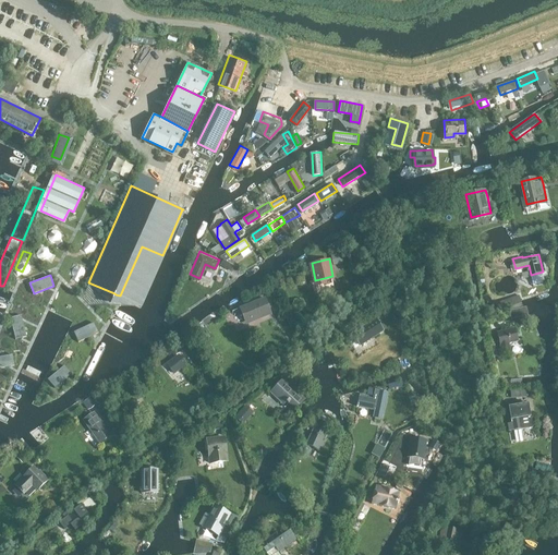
[(263,314),(270,311),(265,296),(240,305),(245,316),(261,311),(263,314)]
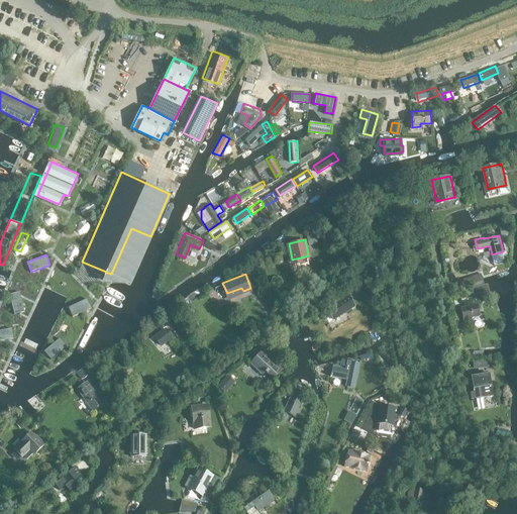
[(17,291),(8,295),(16,314),(25,310),(17,291)]
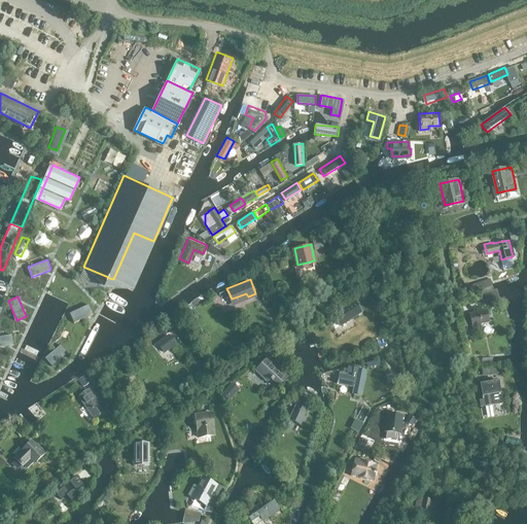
[(89,304),(80,298),(68,314),(76,320),(89,304)]
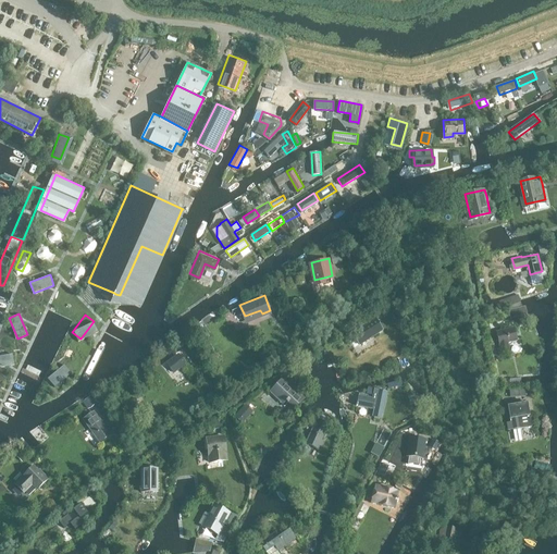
[(360,342),(382,328),(375,317),(353,331),(360,342)]
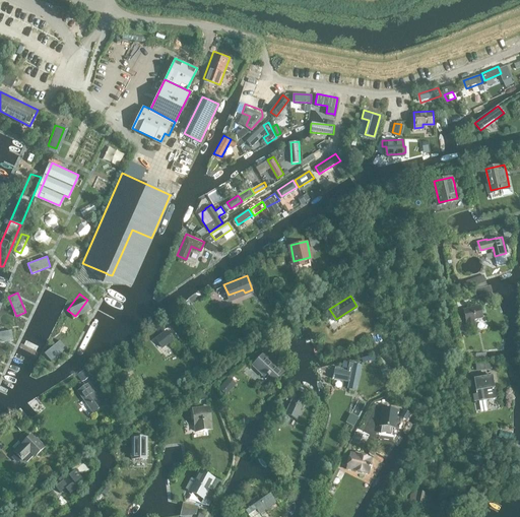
[(474,318),(483,316),(480,304),(463,308),(467,323),(465,323),(466,330),(476,327),(474,318)]
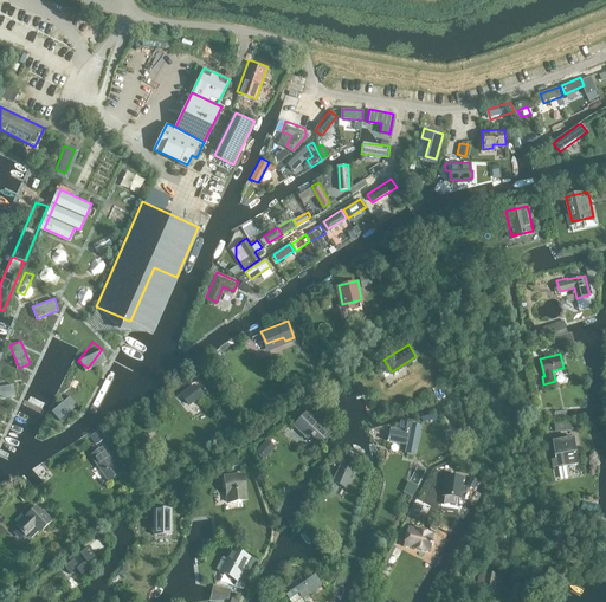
[(227,374),(220,377),(224,383),(231,379),(227,374)]
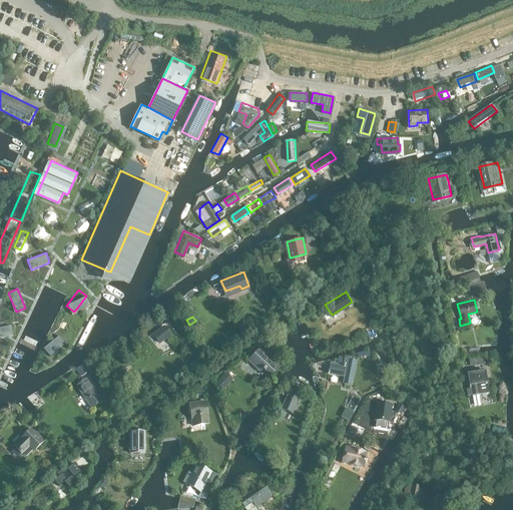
[(11,324),(0,326),(0,336),(13,334),(11,324)]
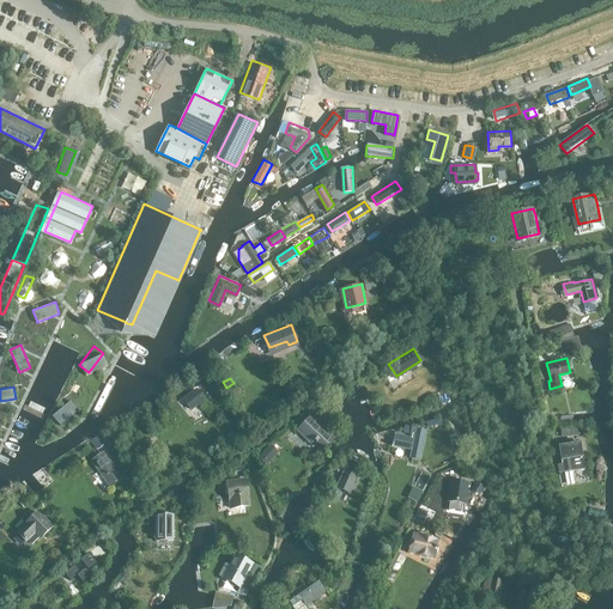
[(192,408),(208,395),(205,390),(201,394),(196,388),(184,397),(192,408)]
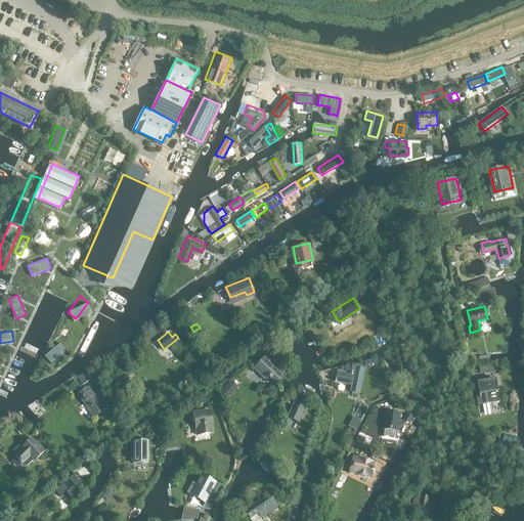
[(60,341),(44,354),(51,362),(67,349),(60,341)]
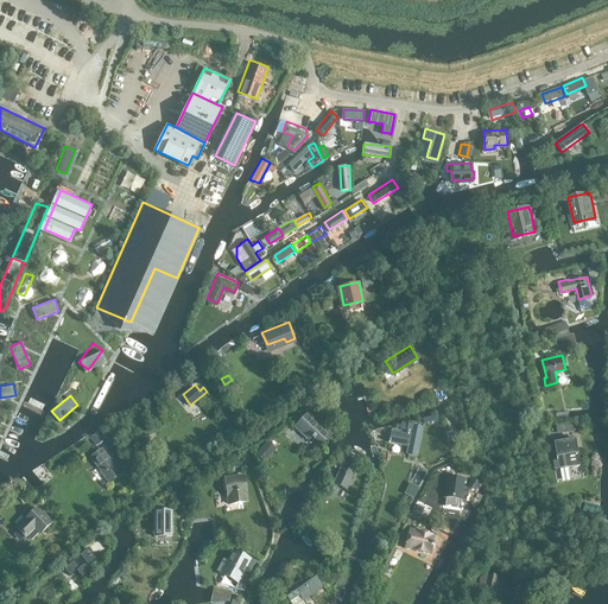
[(321,444),(333,432),(310,411),(296,426),(309,439),(312,436),(321,444)]
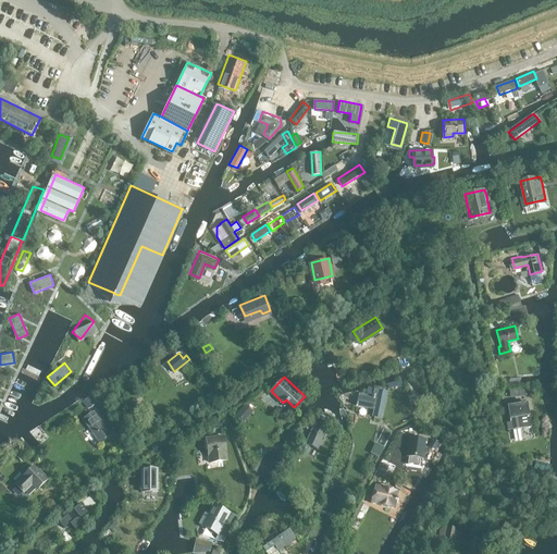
[(382,414),(385,394),(379,393),(378,398),(359,394),(358,404),(375,407),(374,413),(382,414)]
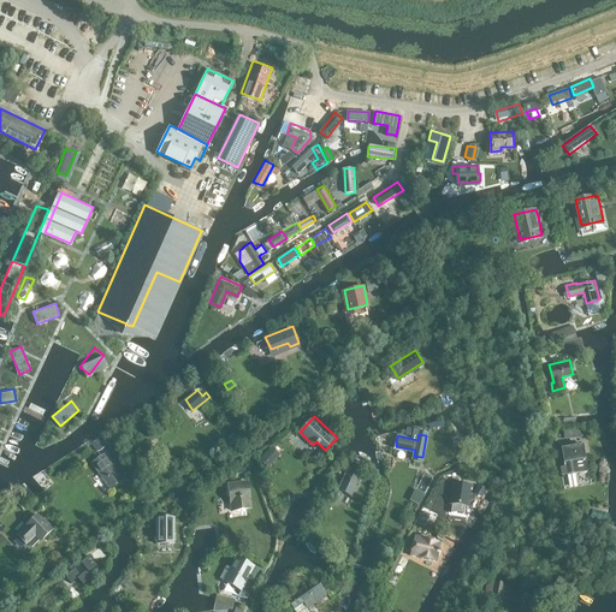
[(104,444),(99,438),(93,441),(98,449),(104,444)]
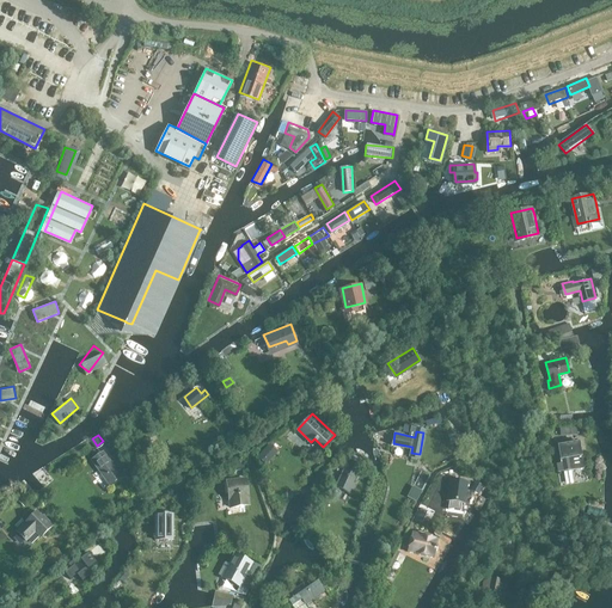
[(570,455),(581,453),(579,438),(558,443),(562,461),(560,461),(561,470),(573,467),(570,455)]
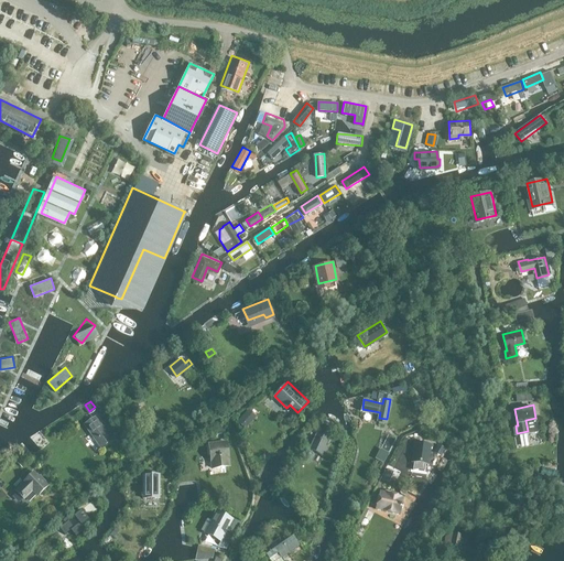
[(101,446),(114,438),(109,430),(107,431),(97,417),(86,424),(101,446)]
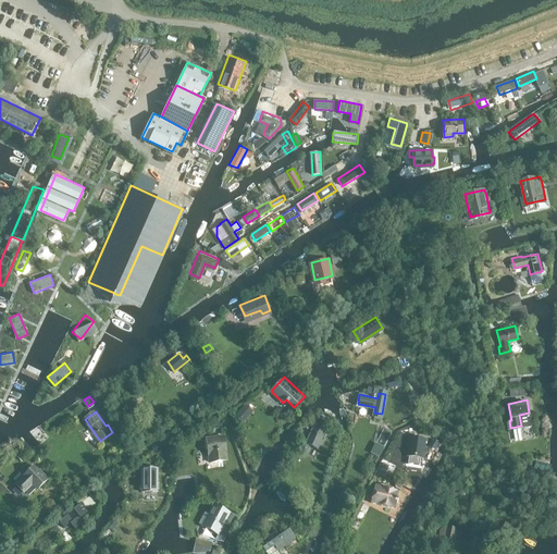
[(322,438),(330,422),(318,417),(307,441),(321,447),(324,439),(322,438)]
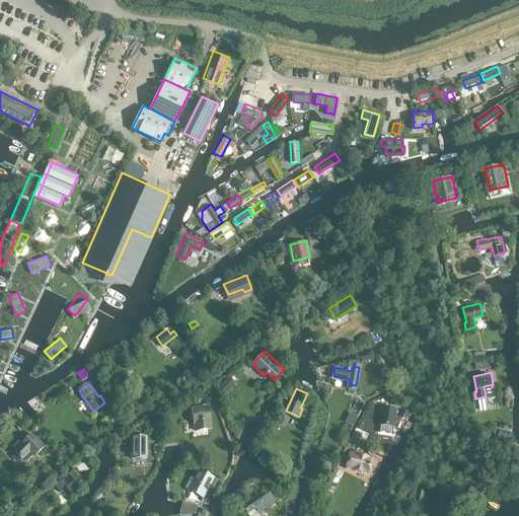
[(196,429),(209,428),(212,427),(209,406),(194,407),(196,429)]
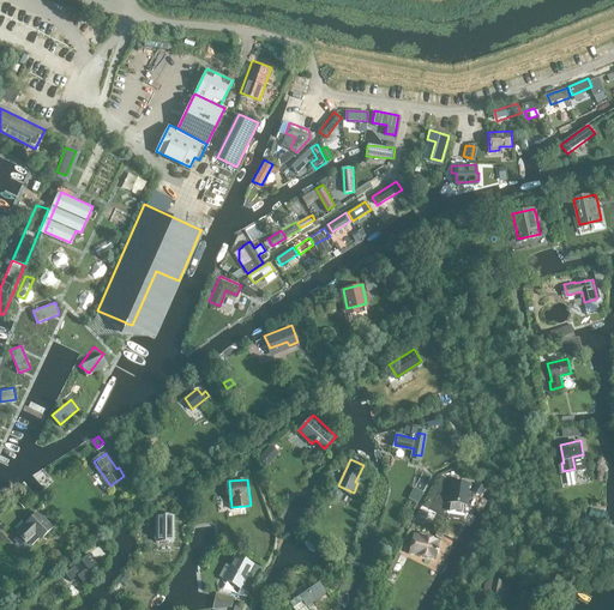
[(467,501),(469,483),(452,481),(450,499),(467,501)]
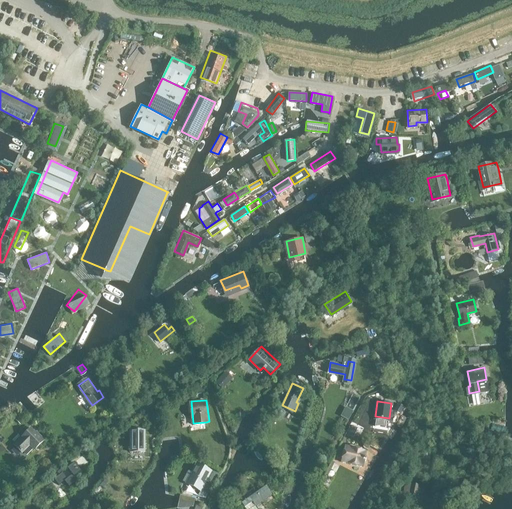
[(393,408),(399,410),(402,404),(397,401),(393,408)]
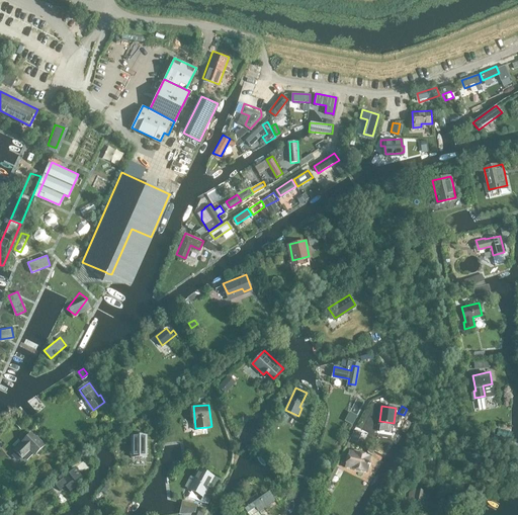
[(34,452),(44,443),(36,436),(35,437),(31,432),(22,440),(23,441),(15,449),(21,455),(30,447),(34,452)]
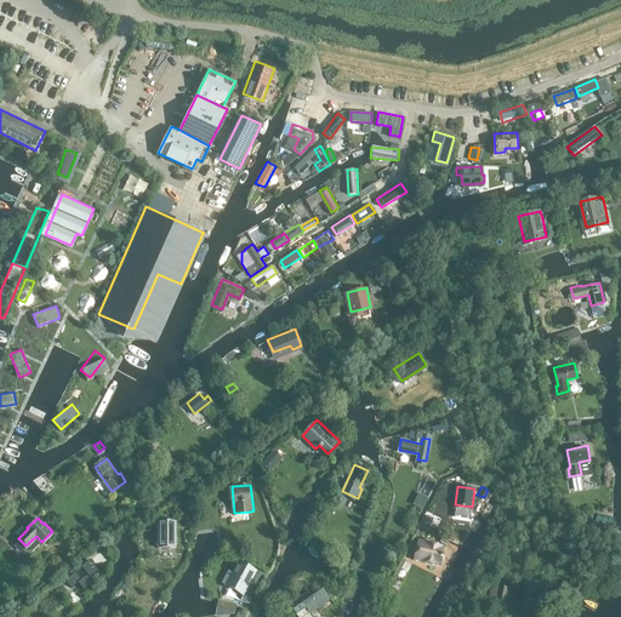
[(176,546),(176,520),(157,520),(157,546),(176,546)]
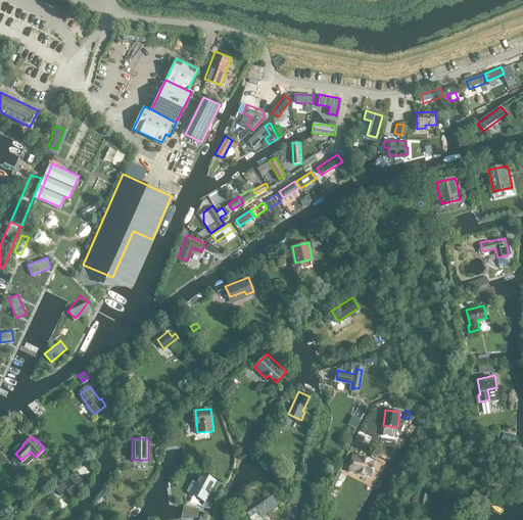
[(370,475),(374,460),(369,459),(368,457),(365,457),(363,457),(358,456),(358,457),(352,456),(349,469),(354,470),(354,471),(370,475)]
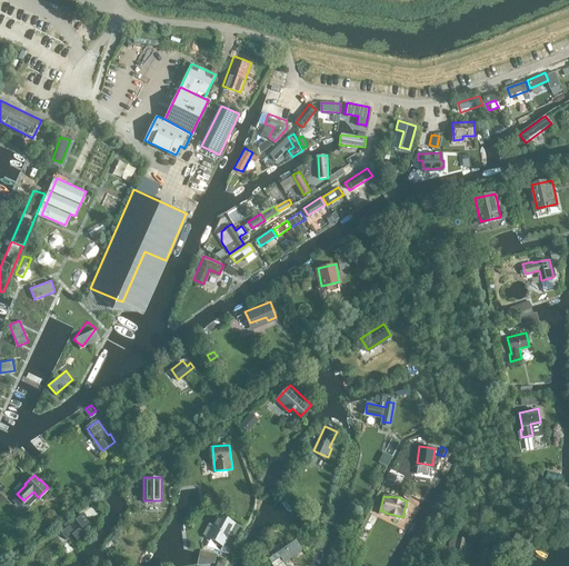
[(66,526),(60,530),(66,537),(71,533),(77,539),(85,532),(81,528),(89,522),(82,513),(75,519),(80,526),(75,530),(69,523),(72,520),(70,518),(63,523),(66,526)]
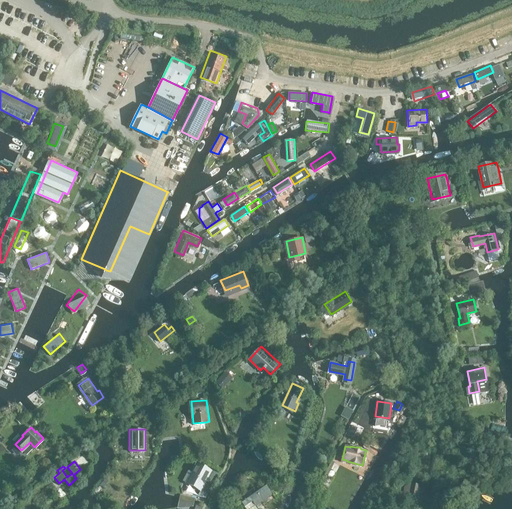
[(201,489),(211,470),(197,462),(187,481),(201,489)]
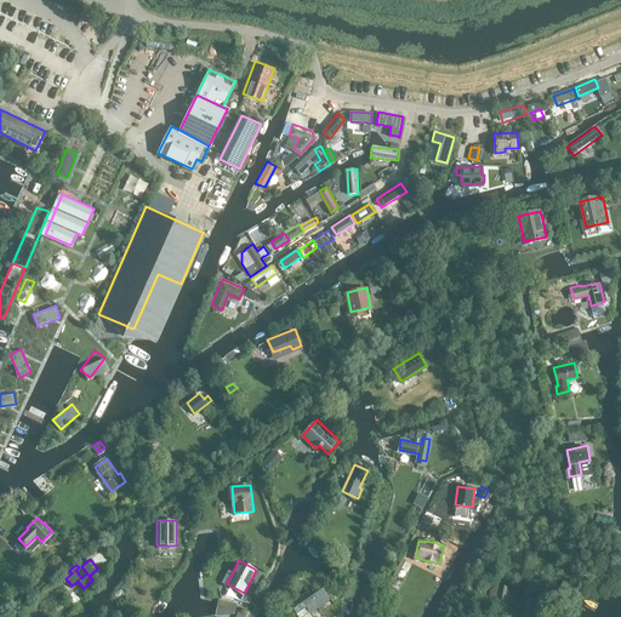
[(311,611),(330,598),(323,587),(308,598),(307,595),(312,592),(309,589),(290,603),(297,613),(307,606),(311,611)]
